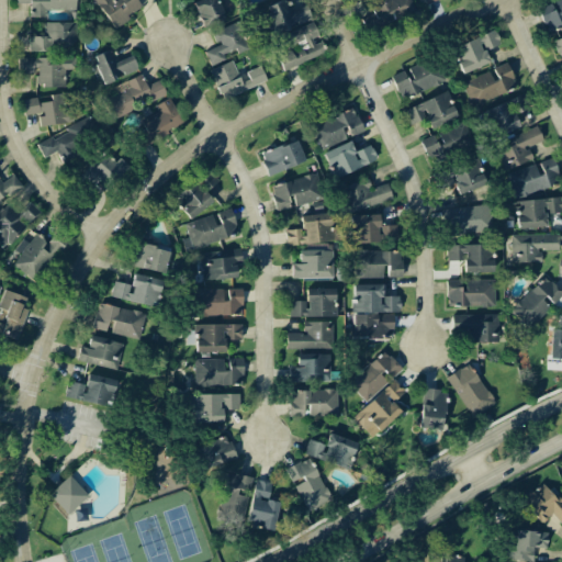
[(30,17),(45,17),(45,9),(75,9),(75,0),(15,0),(15,3),(30,3),(30,17)]
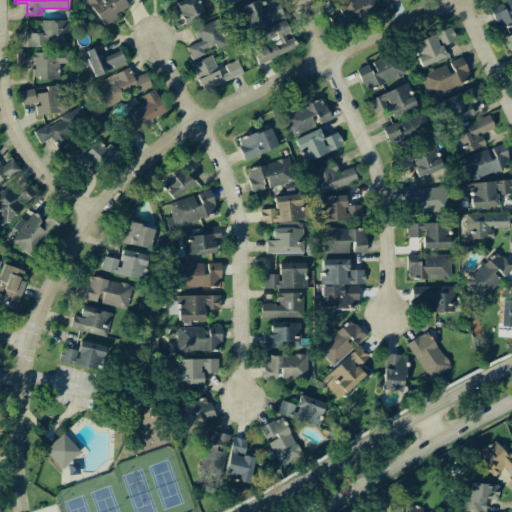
[(85,0),(102,25),(129,8),(123,0),(85,0)]
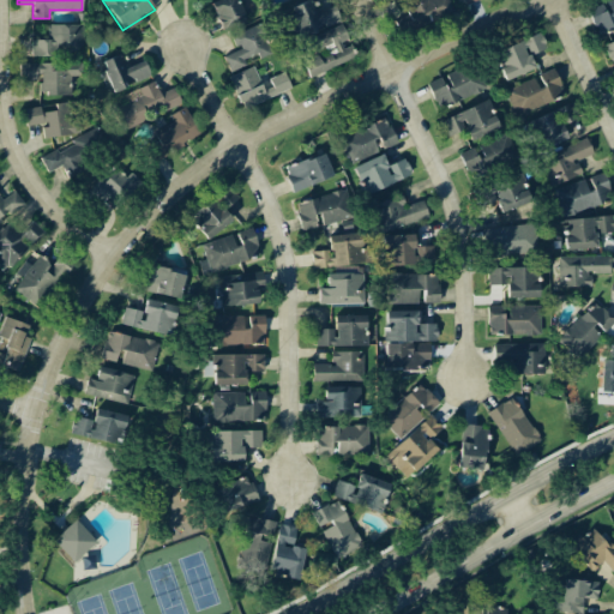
[(221,30),(245,20),(236,0),(218,0),(210,4),(221,30)]
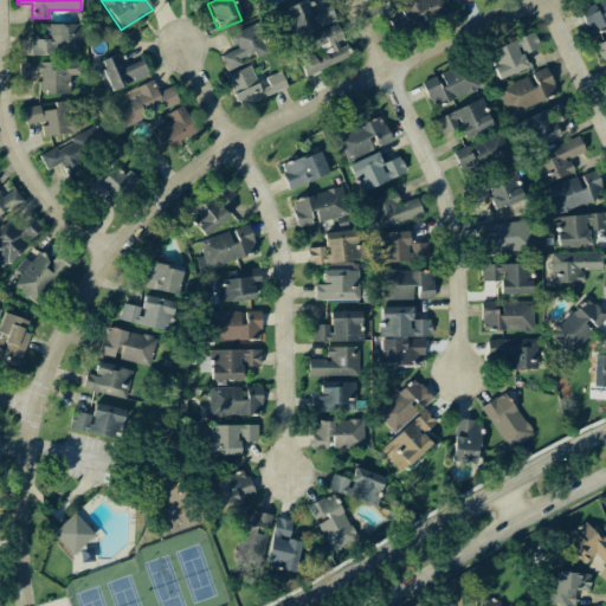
[(302,0),(287,7),(290,15),(283,19),(292,40),(335,20),(329,5),(313,13),(307,0),(302,0)]
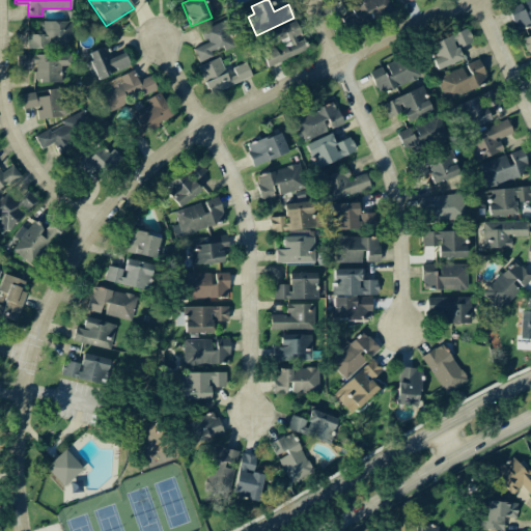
[(387,0),(347,0),(355,23),(391,11),(387,0)]
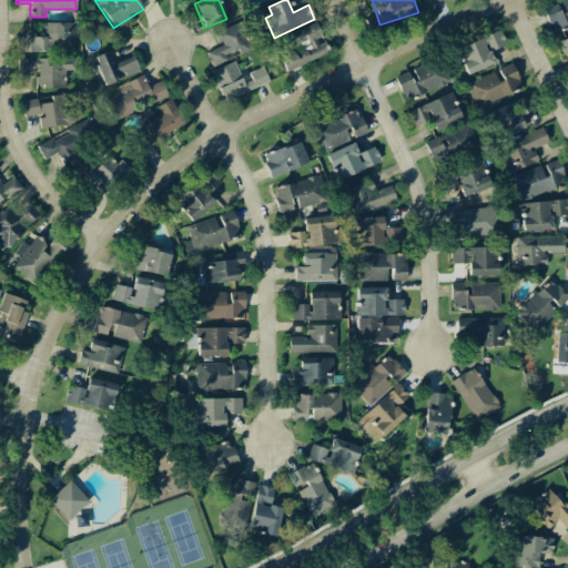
[(567,27),(567,0),(561,0),(543,9),(554,33),(567,27)]
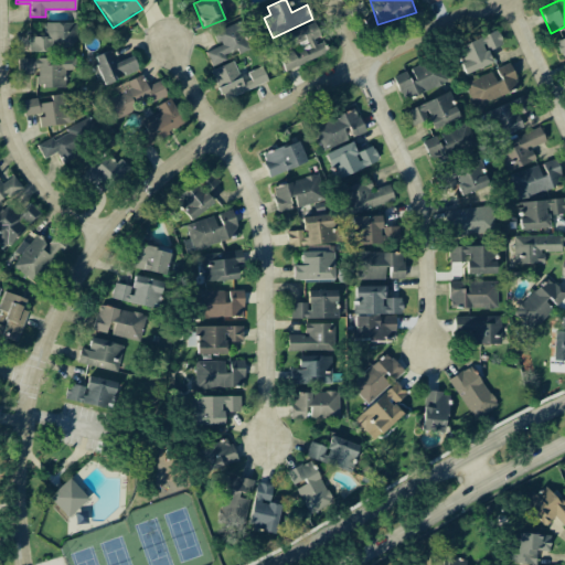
[(211,65),(226,60),(224,53),(236,49),(237,53),(251,49),(241,21),(212,31),(217,46),(205,51),(211,65)]
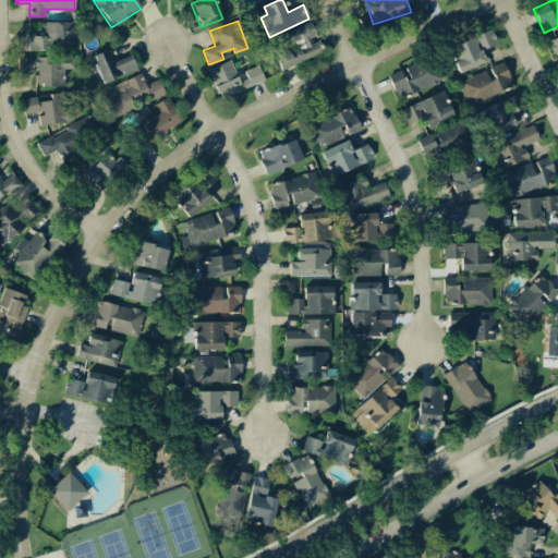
[(28,51),(50,51),(50,41),(75,41),(74,22),(43,22),(43,36),(27,36),(28,51)]
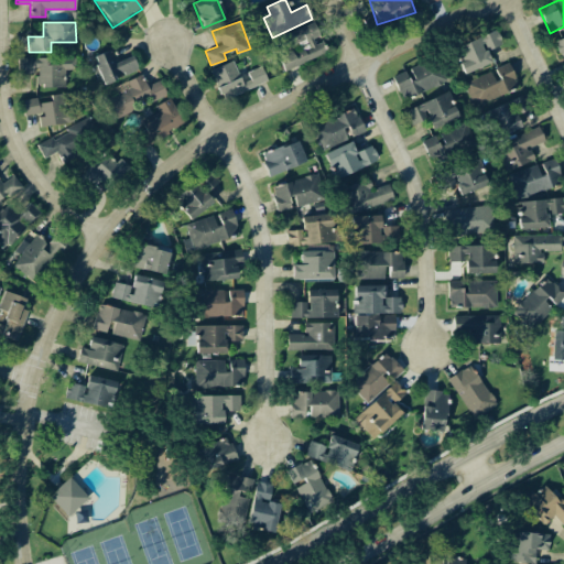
[(284,72),(326,52),(320,39),(321,39),(313,22),(283,35),(291,51),(277,57),(284,72)]
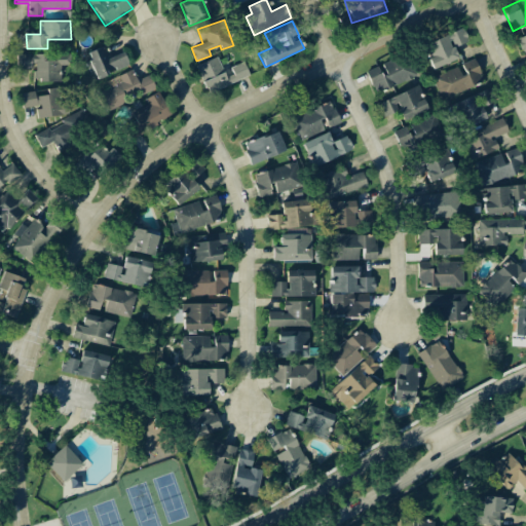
[(434,69),(458,58),(454,47),(468,40),(462,28),(422,45),(434,69)]
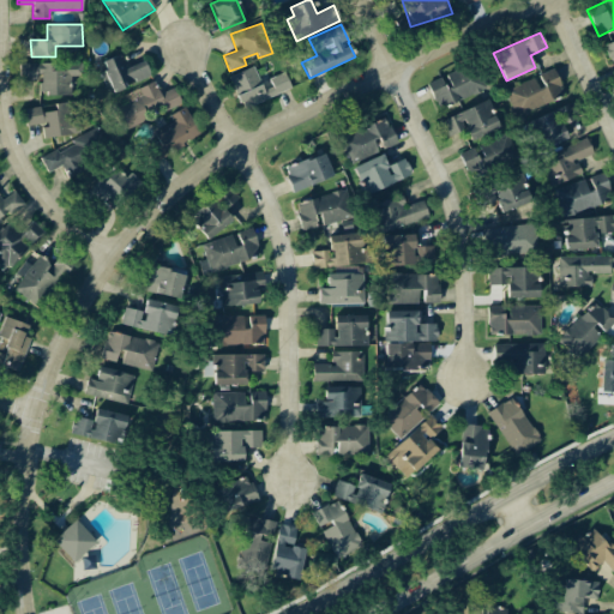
[(613,40),(603,46),(611,61),(613,59),(613,40)]
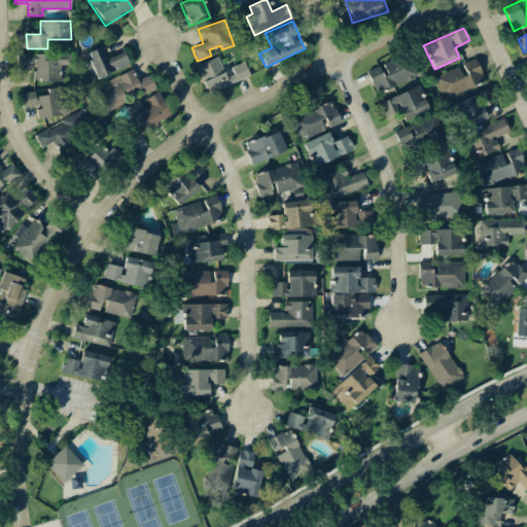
[(129,65),(123,51),(110,58),(104,44),(88,53),(91,60),(85,63),(94,80),(129,65)]
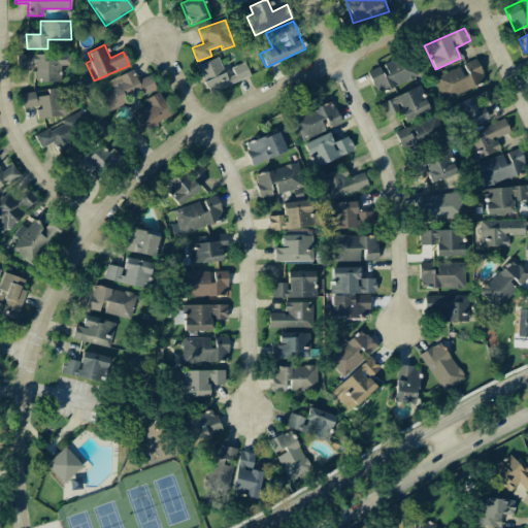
[(17,54),(17,68),(33,68),(33,80),(59,80),(59,65),(70,65),(70,54),(17,54)]
